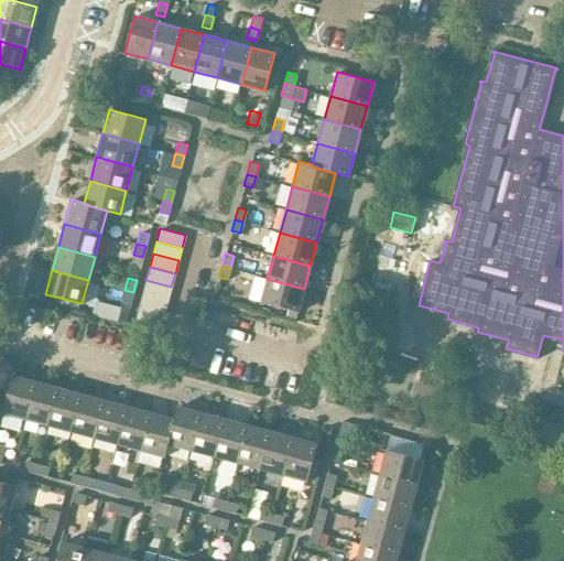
[(297,312),(304,289),(267,279),(261,301),(297,312)]
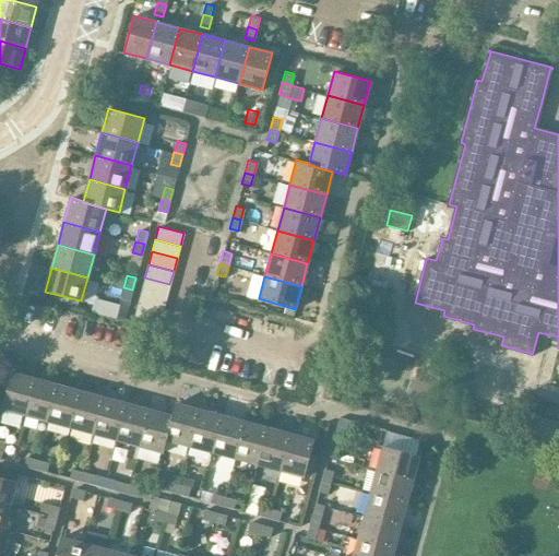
[(166,297),(169,284),(144,278),(141,290),(166,297)]
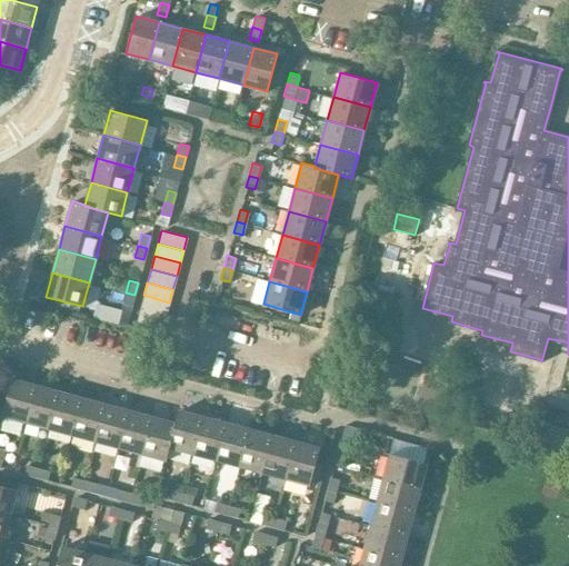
[(131,306),(135,295),(126,293),(122,304),(131,306)]
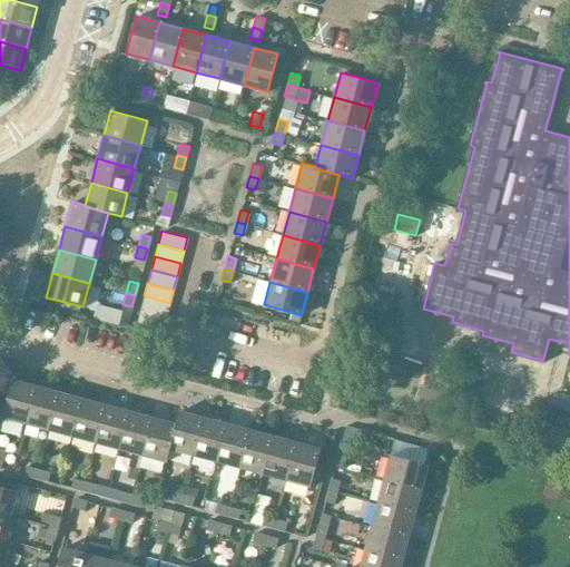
[(166,315),(169,303),(144,295),(140,309),(166,315)]
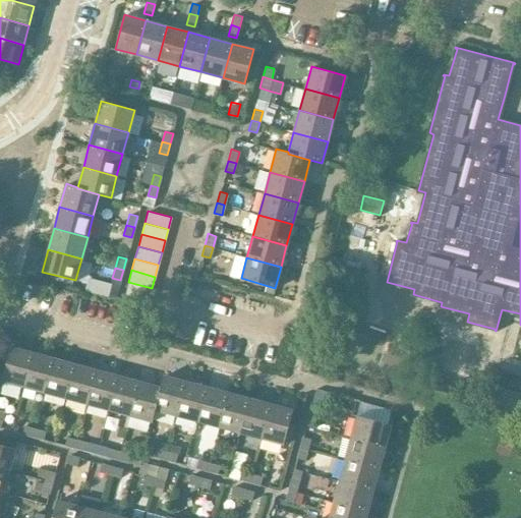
[(149,300),(152,288),(128,282),(125,294),(149,300)]
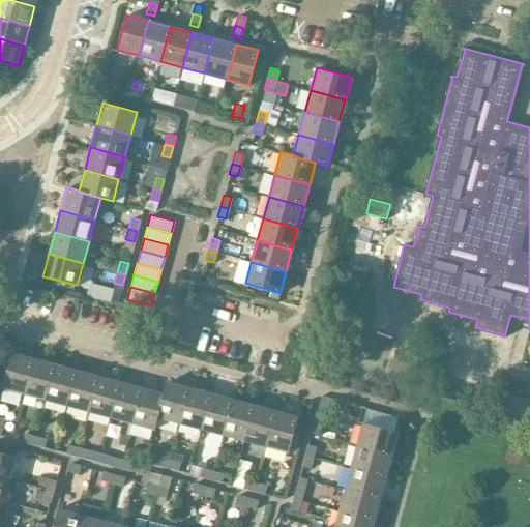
[(23,392),(32,357),(10,351),(1,386),(23,392)]
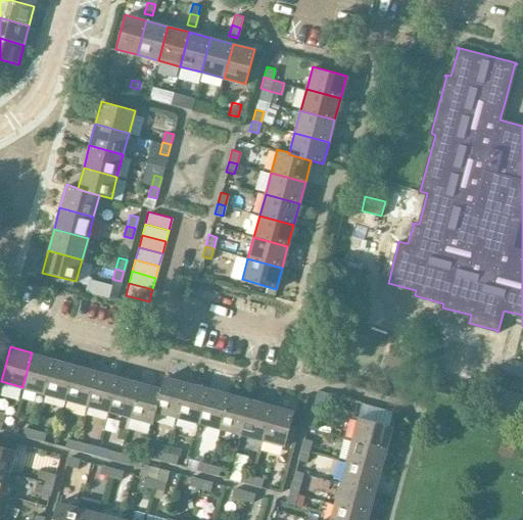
[(44,393),(54,359),(32,352),(22,387),(44,393)]
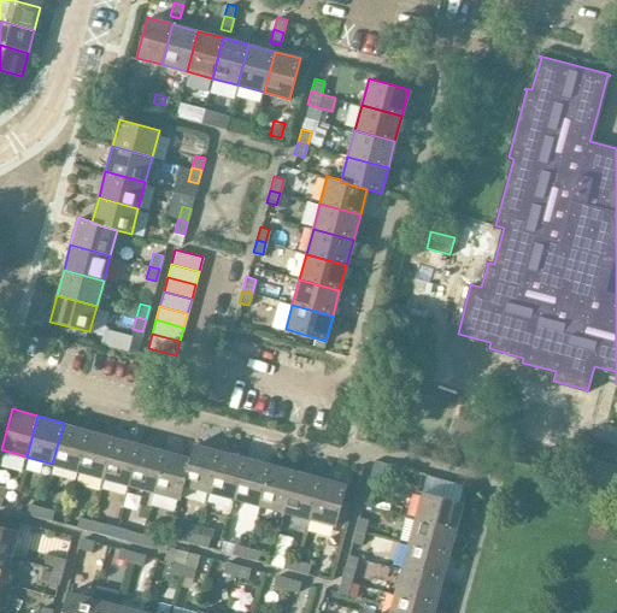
[(77,471),(89,430),(64,423),(52,464),(77,471)]
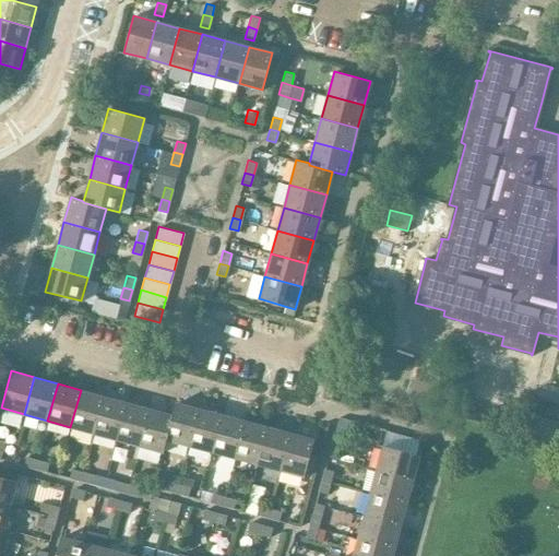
[(94,434),(104,395),(81,390),(70,427),(94,434)]
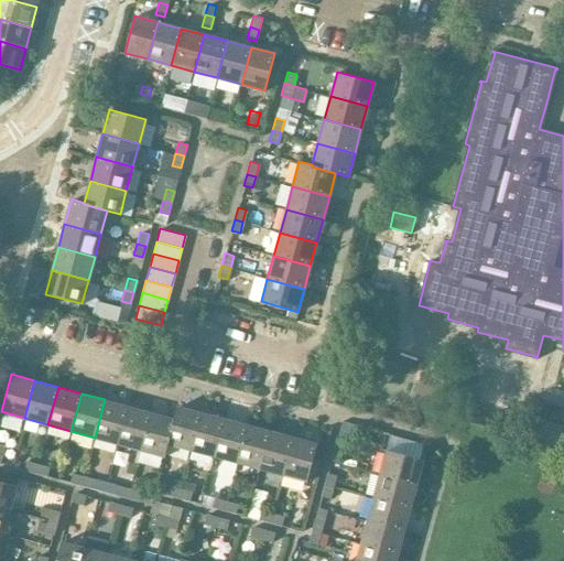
[(118,443),(128,406),(105,399),(95,438),(118,443)]
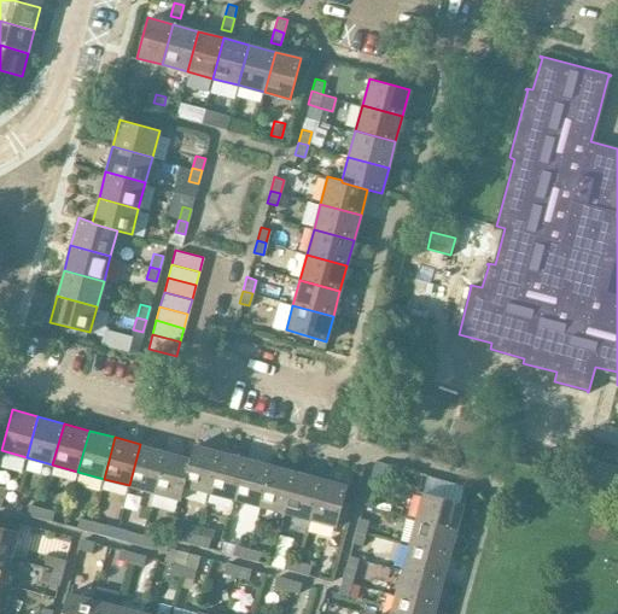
[(208,492),(219,450),(193,443),(190,457),(192,458),(185,485),(208,492)]
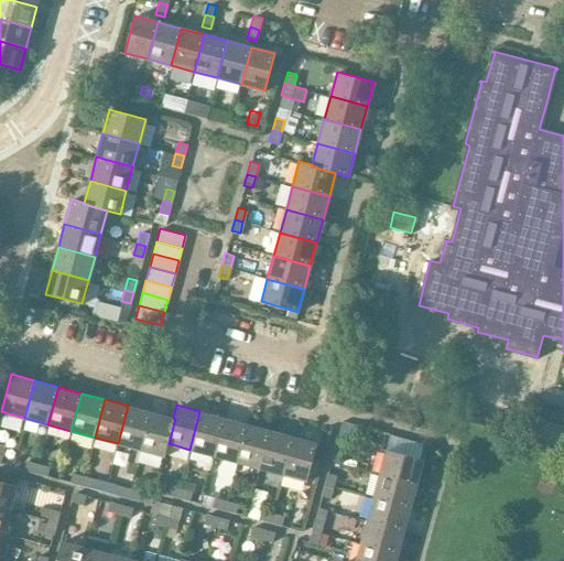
[(141,450),(152,412),(128,406),(118,443),(141,450)]
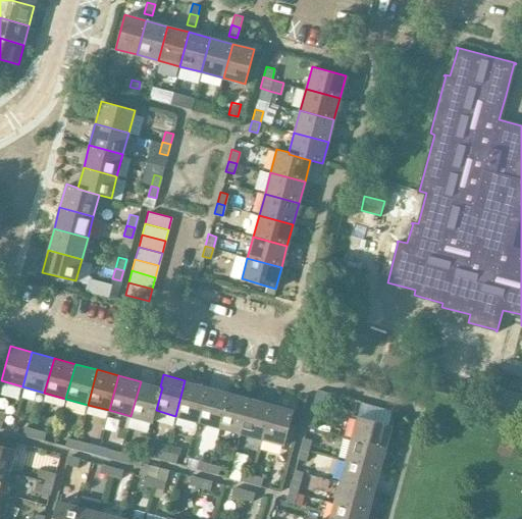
[(197,421),(207,386),(185,380),(175,416),(197,421)]
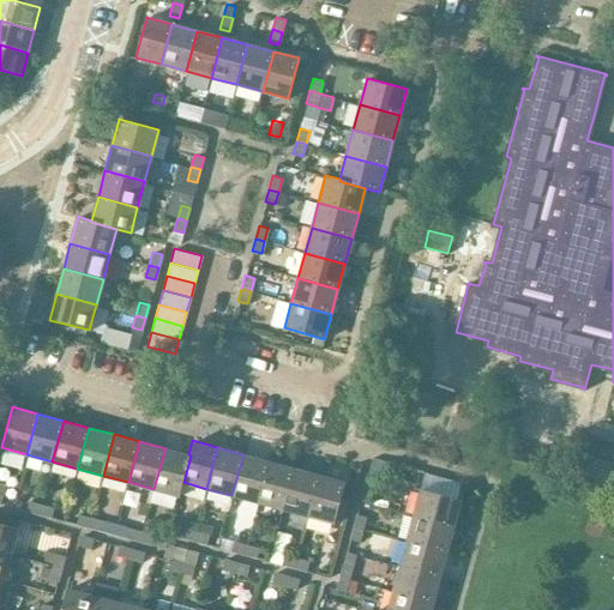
[(191,456),(188,454),(166,448),(154,489),(180,496),(184,482),(191,456)]
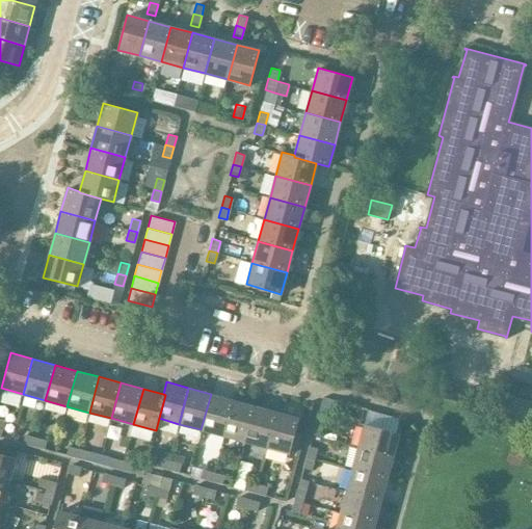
[(223,435),(233,400),(211,394),(201,429),(223,435)]
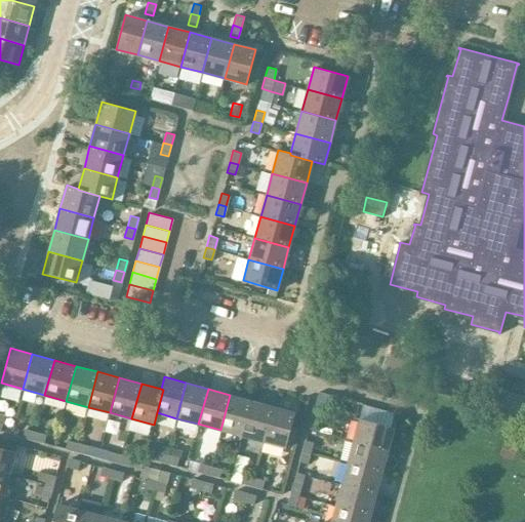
[(242,436),(251,401),(230,395),(220,430),(242,436)]
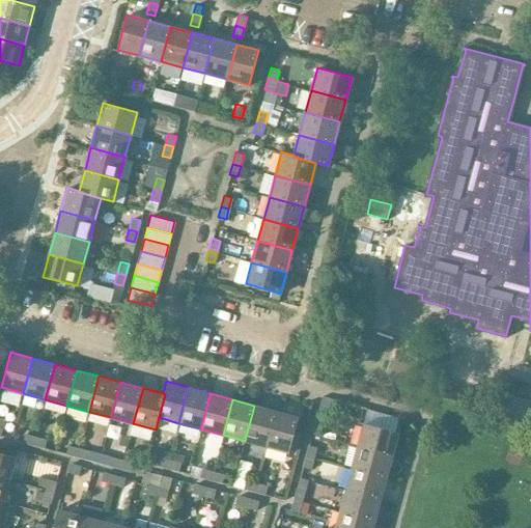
[(267,447),(277,411),(254,406),(245,441),(267,447)]
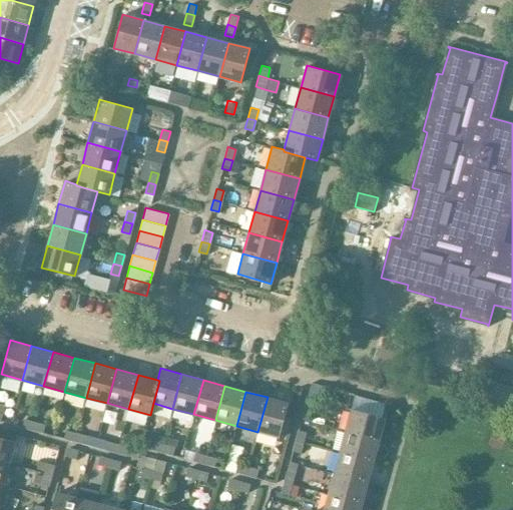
[(313,410),(316,399),(307,396),(304,408),(313,410)]
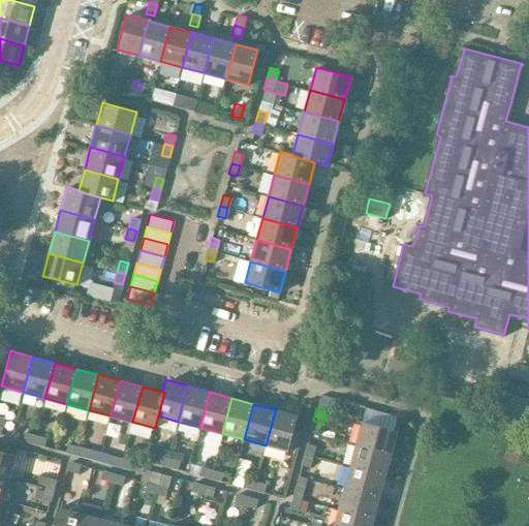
[(288,452),(298,415),(276,409),(266,445),(288,452)]
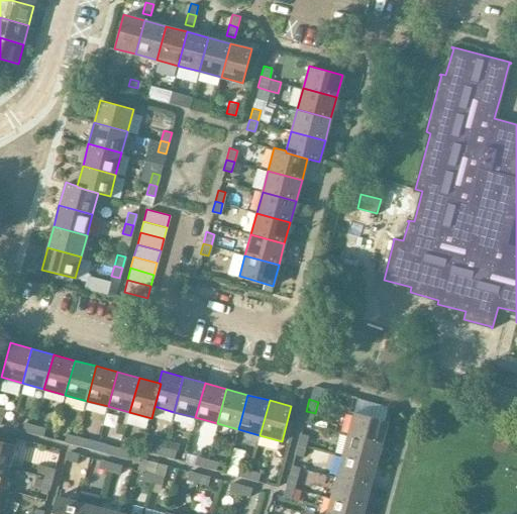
[(382,442),(388,420),(353,411),(347,433),(382,442)]
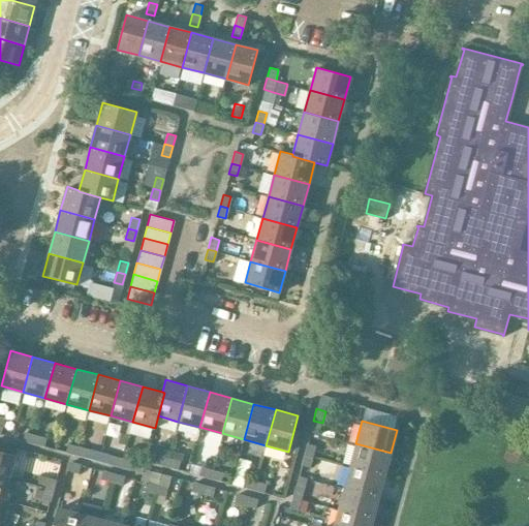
[(32,442),(34,434),(25,431),(22,439),(32,442)]
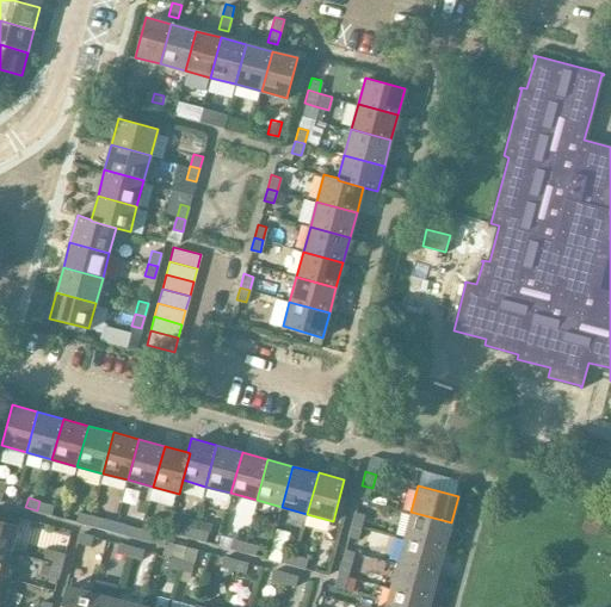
[(51,514),(54,505),(39,501),(37,511),(51,514)]
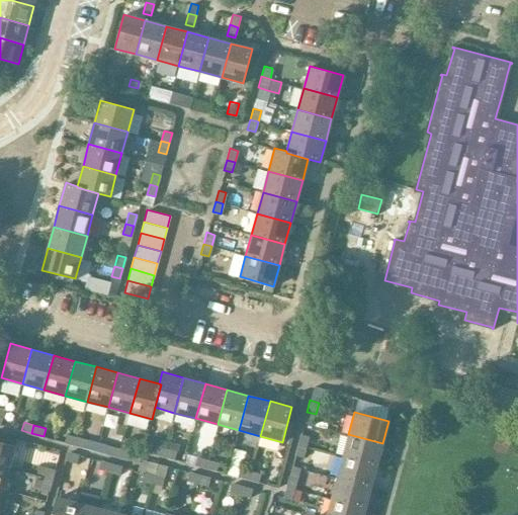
[(75,444),(77,436),(67,433),(64,441),(75,444)]
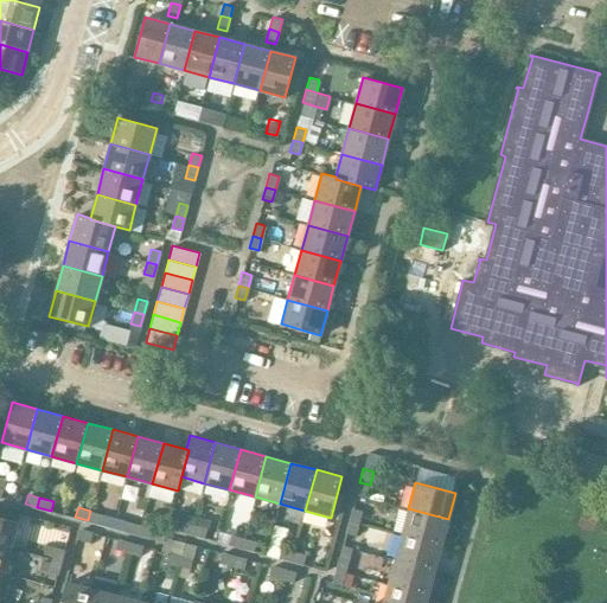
[(359,523),(362,510),(352,507),(349,519),(359,523)]
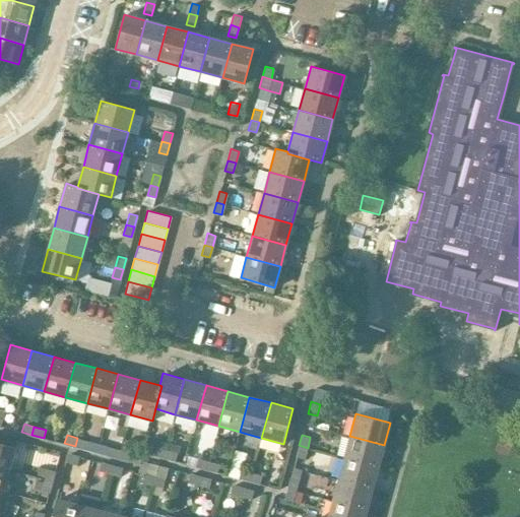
[(379,466),(384,445),(349,436),(343,457),(379,466)]
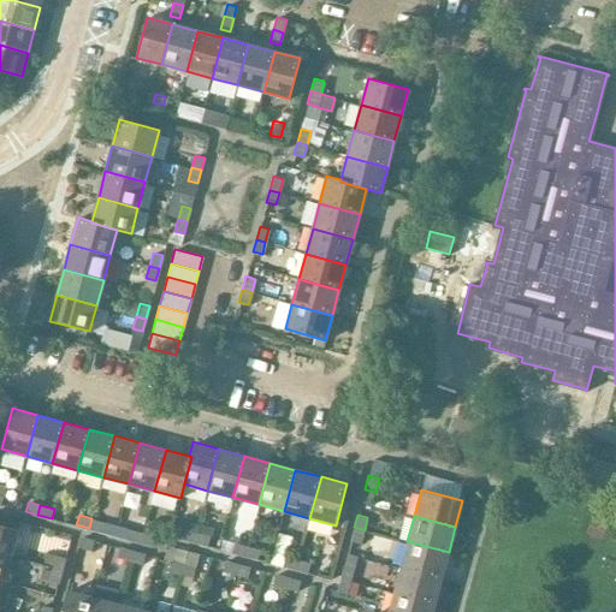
[(102,532),(105,522),(92,518),(89,528),(102,532)]
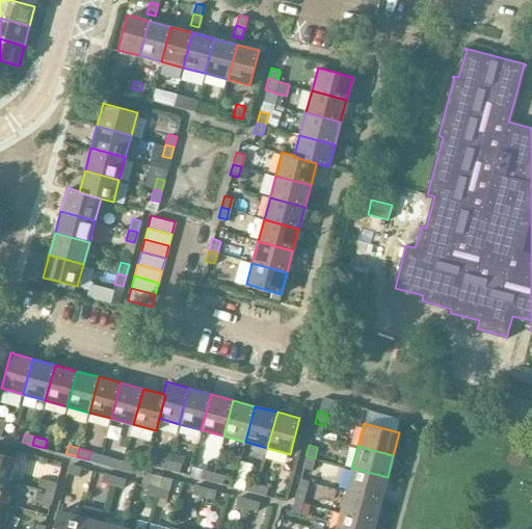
[(0,476),(9,479),(16,456),(0,452),(0,476)]
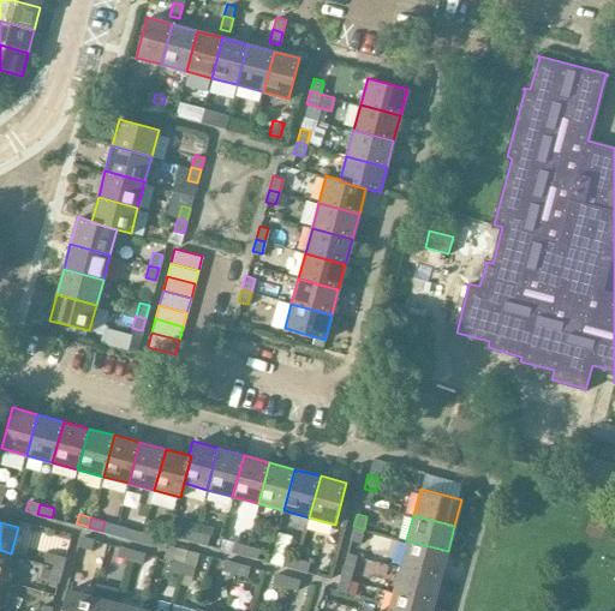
[(153,545),(157,526),(145,522),(143,532),(141,541),(153,545)]
